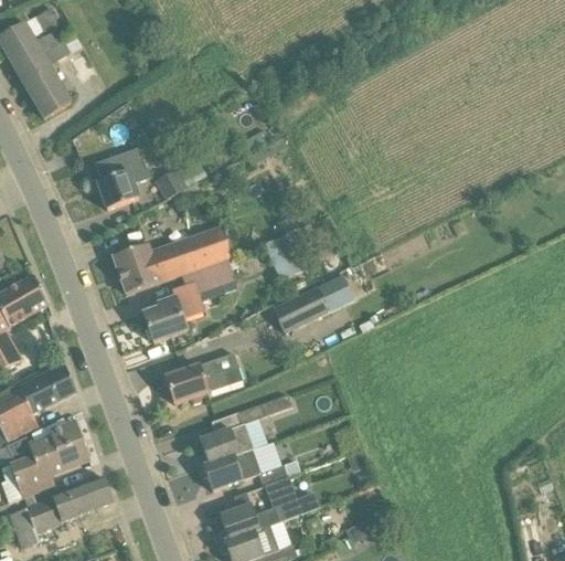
[(52,8),(36,17),(49,38),(57,32),(64,29),(52,8)]
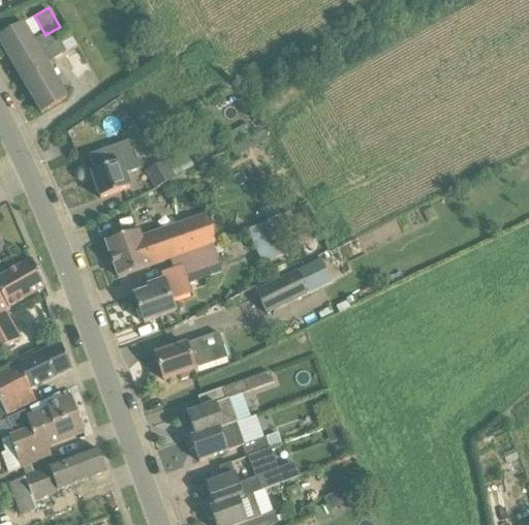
[(0,35),(0,38),(42,111),(67,96),(48,61),(66,50),(54,30),(45,35),(35,41),(24,22),(0,35)]
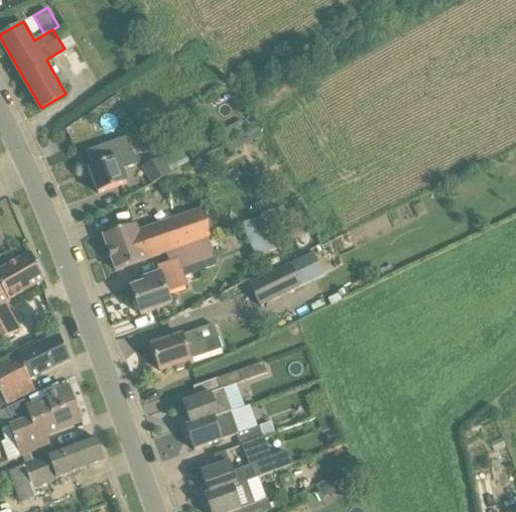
[(168,149),(142,164),(152,181),(178,166),(168,149)]
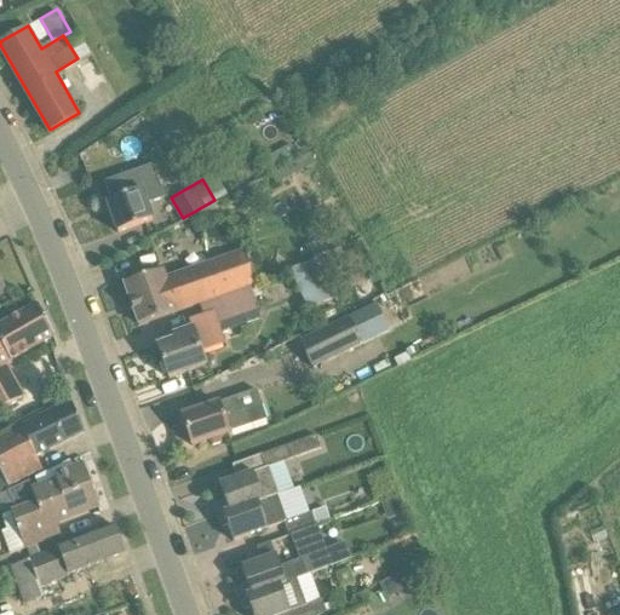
[(107,199),(118,231),(153,218),(147,201),(166,195),(161,180),(142,188),(142,187),(107,199)]
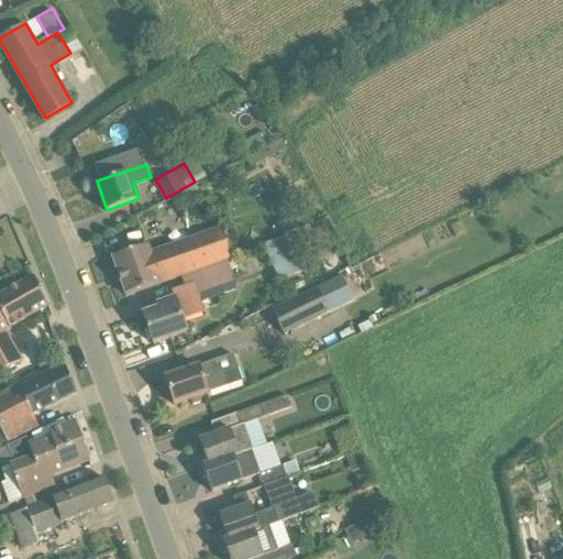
[(286,232),(296,227),(299,226),(294,212),(289,215),(279,219),(286,232)]
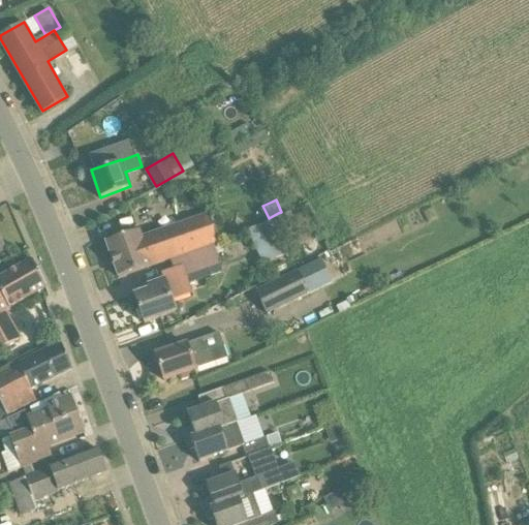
[(118,276),(169,257),(212,242),(219,239),(210,213),(150,235),(147,225),(105,240),(118,276)]
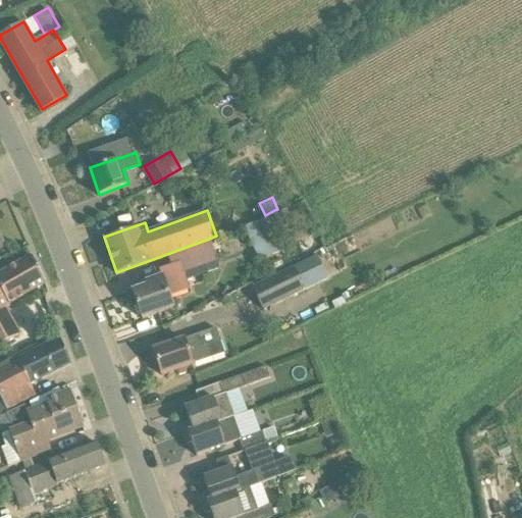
[(265,216),(243,226),(258,259),(280,250),(265,216)]
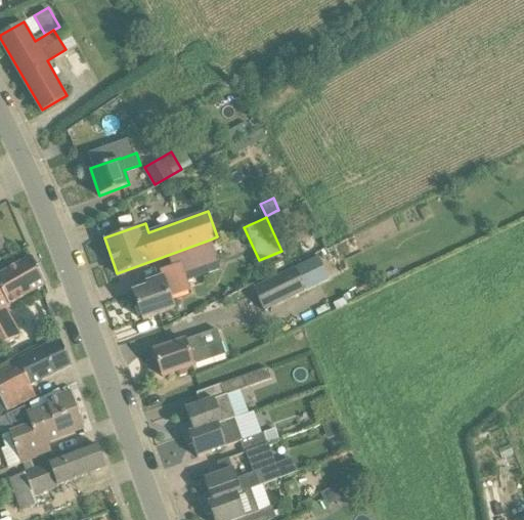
[(168,255),(171,266),(159,270),(161,276),(147,282),(148,286),(133,291),(143,318),(174,307),(169,294),(188,288),(184,274),(218,261),(210,240),(168,255)]
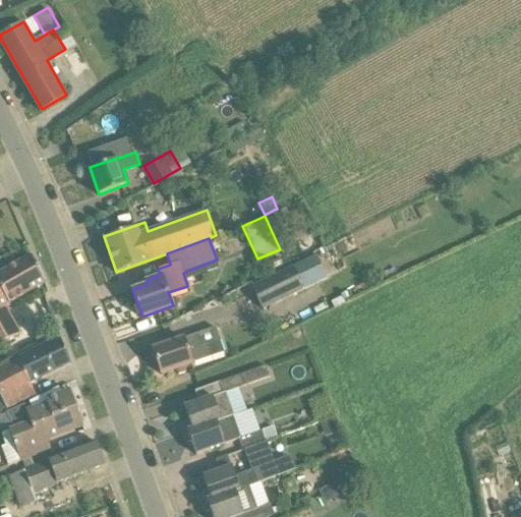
[(3,304),(47,280),(32,254),(0,272),(0,342),(18,333),(3,304)]
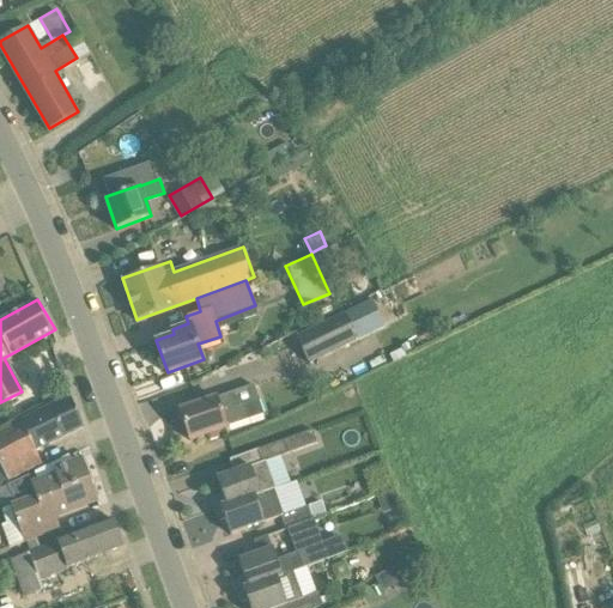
[(309,362),(357,339),(344,312),(296,336),(309,362)]
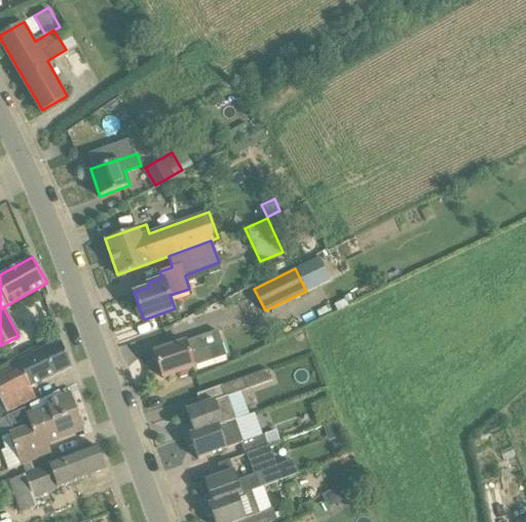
[(334,302),(338,309),(349,304),(345,297),(334,302)]
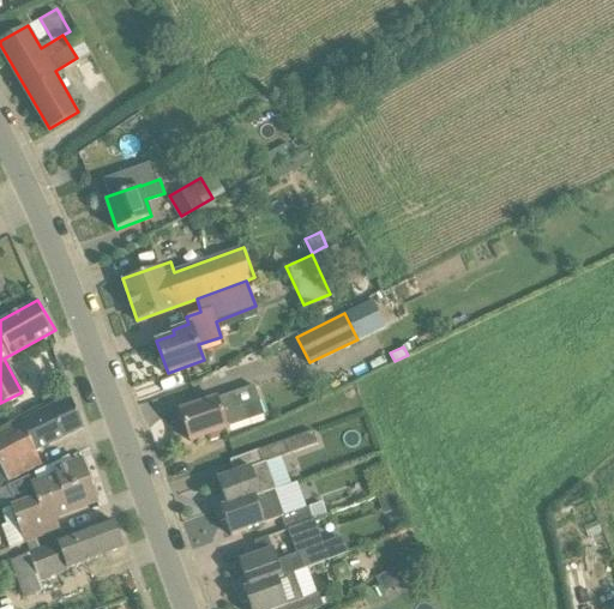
[(252,384),(180,408),(191,440),(208,434),(211,438),(218,435),(218,430),(227,427),(226,423),(247,416),(244,404),(257,399),(252,384)]
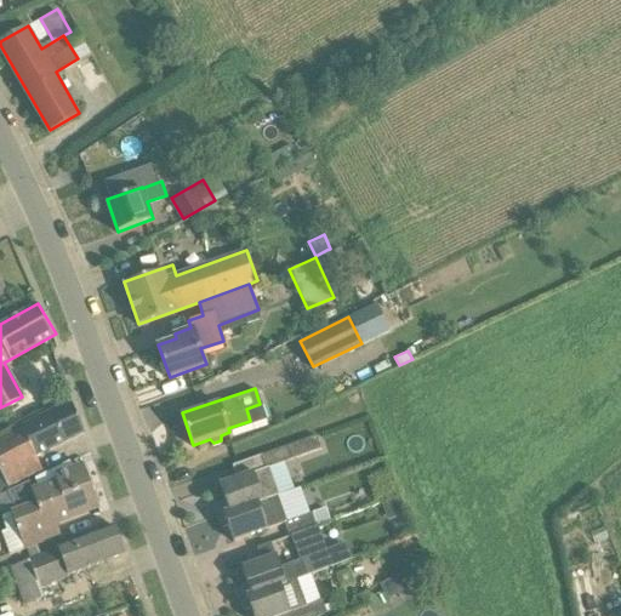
[(35,454),(85,431),(73,399),(23,423),(0,434),(0,466),(7,483),(38,468),(39,469),(43,468),(35,454)]
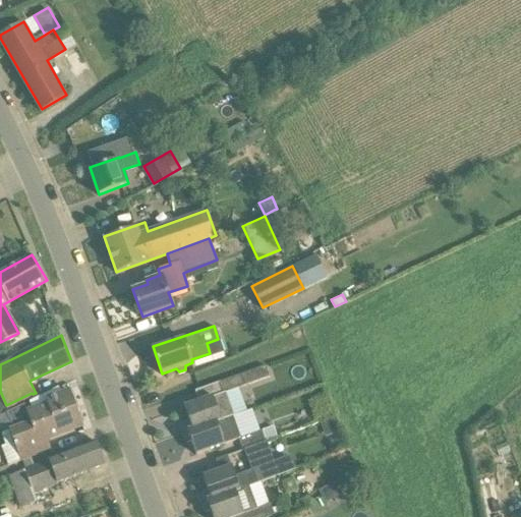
[(226,390),(226,391),(270,375),(266,363),(219,380),(223,391),(226,390)]
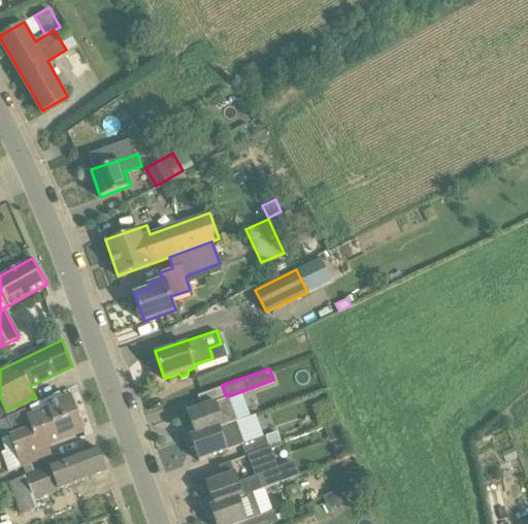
[(39,445),(47,441),(85,427),(71,393),(46,402),(48,406),(28,415),(39,445)]
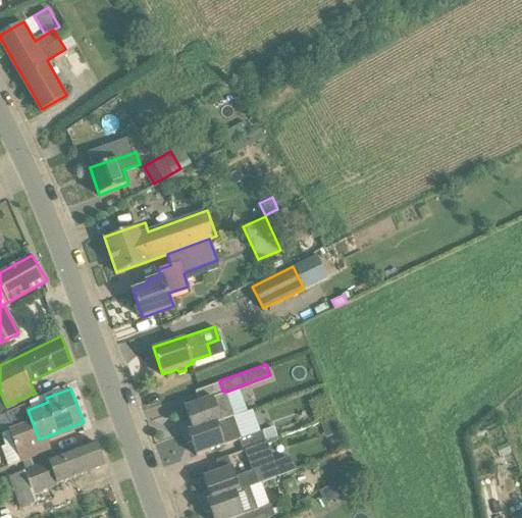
[(179,423),(183,432),(221,419),(231,415),(235,414),(226,392),(226,391),(223,392),(185,406),(189,419),(179,423)]
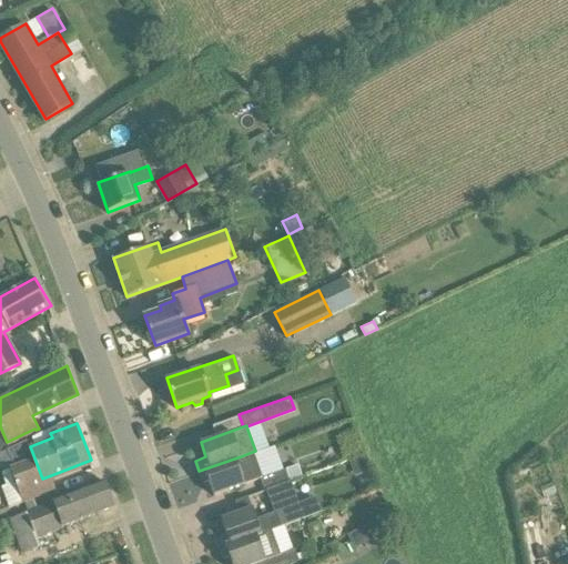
[(42,479),(30,446),(27,437),(3,449),(22,499),(56,486),(51,475),(42,479)]
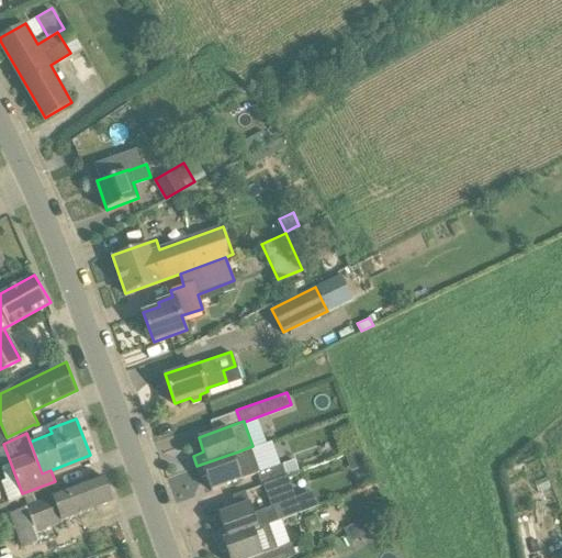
[(3,444),(0,445),(0,461),(1,464),(10,460),(3,444)]
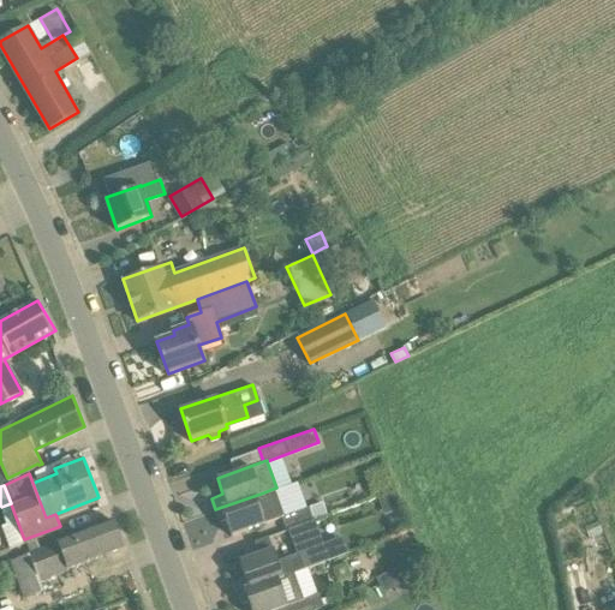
[(261,494),(215,509),(219,519),(226,516),(231,533),(281,515),(273,489),(261,494)]
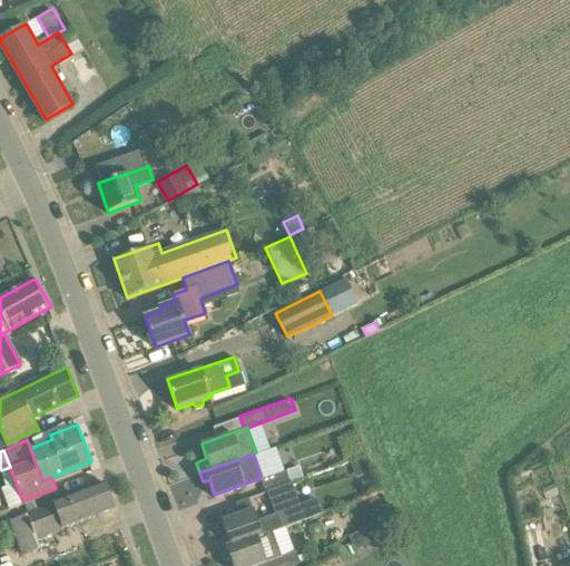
[(373,470),(367,454),(351,460),(354,469),(360,467),(362,474),(373,470)]
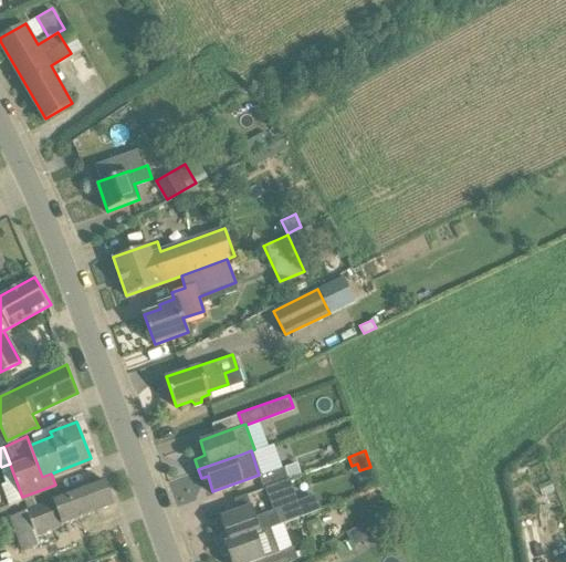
[(285,465),(289,477),(302,472),(297,460),(285,465)]
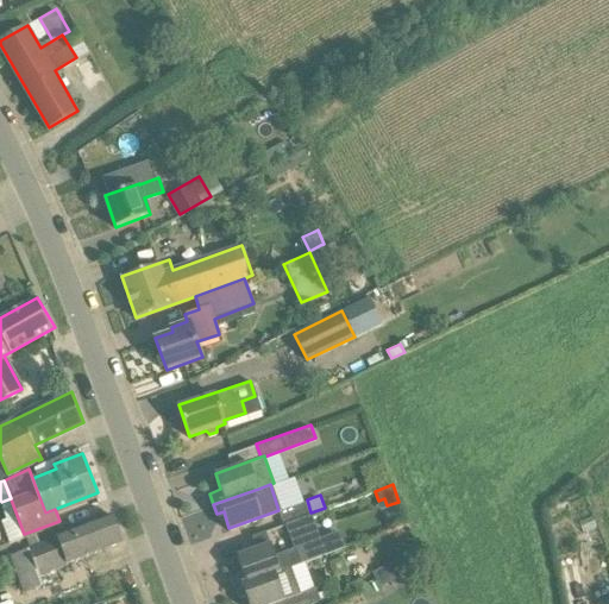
[(286,523),(311,515),(305,499),(280,509),(284,523),(286,523)]
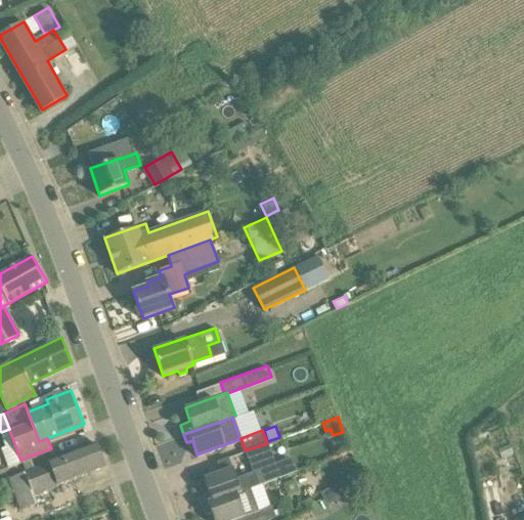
[(96,442),(90,444),(9,476),(23,508),(37,502),(34,492),(56,483),(104,465),(96,442)]
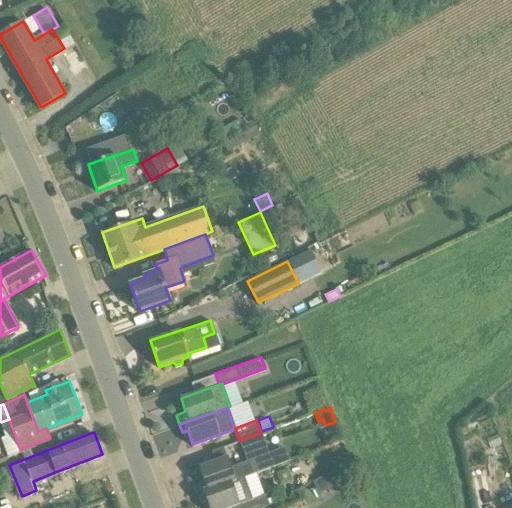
[(198,492),(231,480),(255,471),(272,465),(261,433),(240,440),(248,461),(232,467),(228,456),(199,466),(204,480),(195,483),(198,492)]
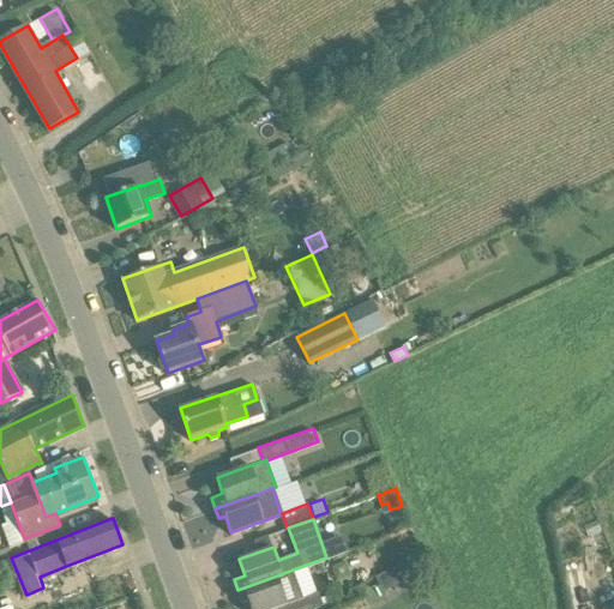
[(375,576),(384,590),(417,570),(409,555),(375,576)]
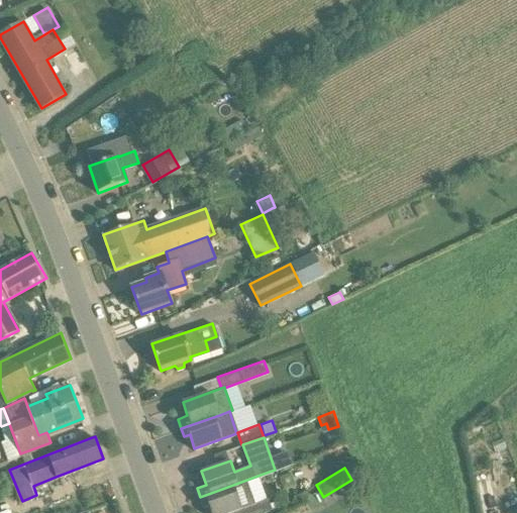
[(1,474),(0,474),(0,496),(9,493),(1,474)]
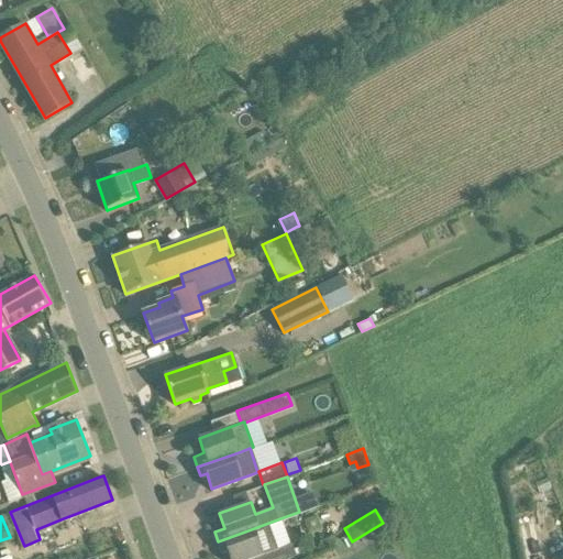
[(254,528),(218,541),(222,551),(227,549),(230,558),(243,558),(263,552),(254,528)]
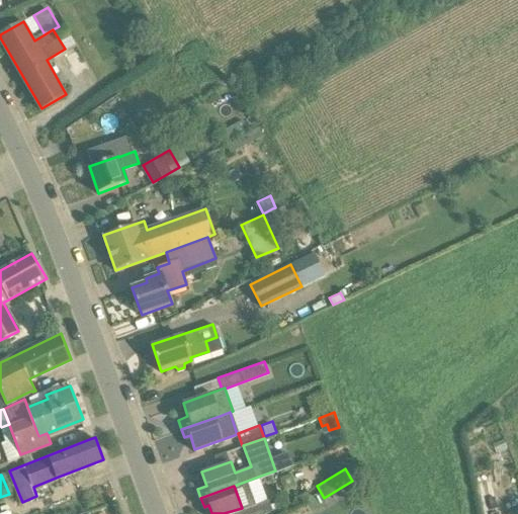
[(248,513),(259,513),(273,509),(269,499),(246,507),(248,513)]
